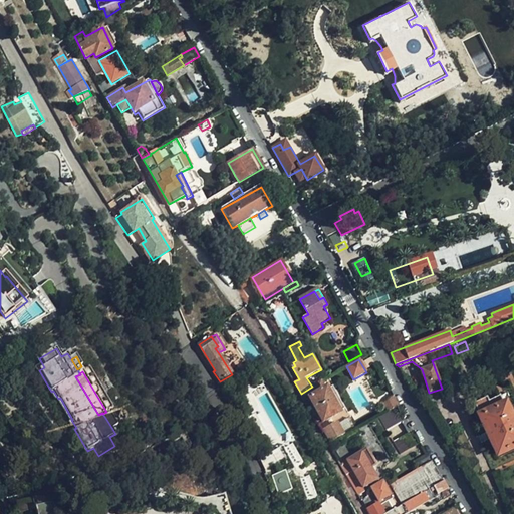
[(301,394),(317,422),(321,420),(323,423),(339,414),(338,412),(326,390),(321,380),(312,387),(301,394)]
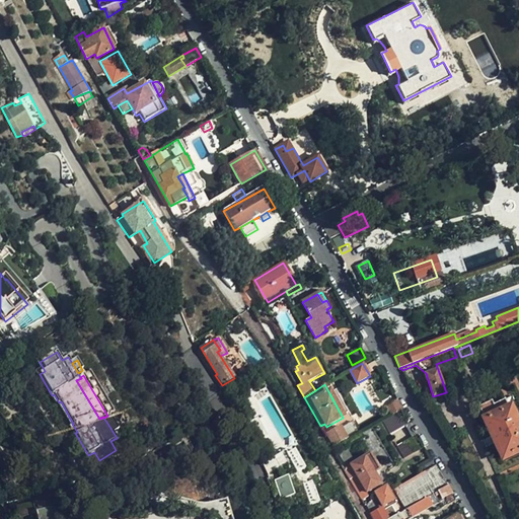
[(329,393),(342,416),(348,413),(336,390),(329,393)]
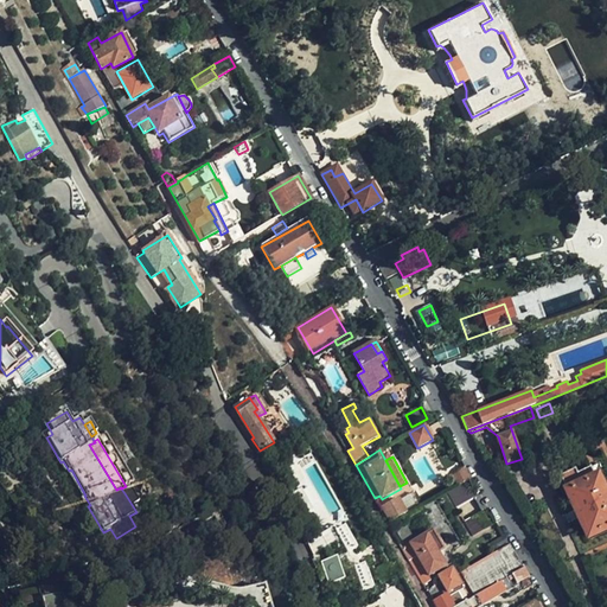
[(592,468),(606,499),(606,475),(601,464),(592,468)]
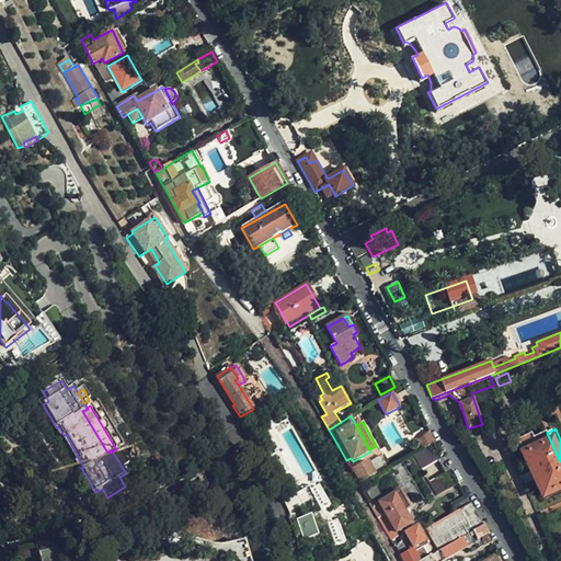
[(426,448),(436,443),(431,433),(421,438),(426,448)]
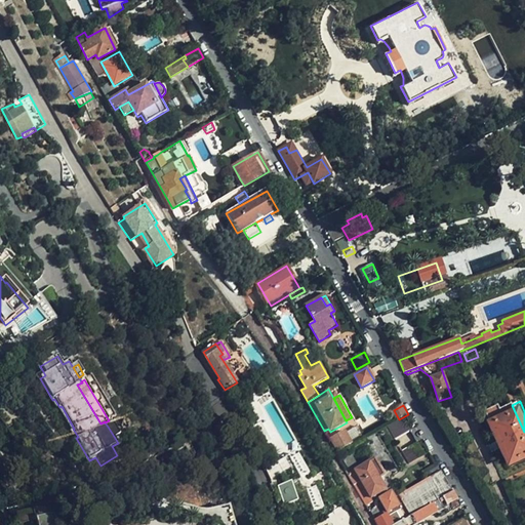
[(510,466),(524,456),(524,432),(512,405),(499,410),(497,406),(485,412),(510,466)]
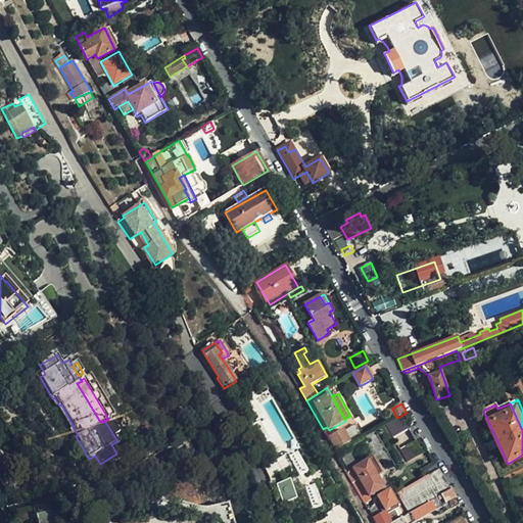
[(402,417),(388,425),(394,437),(409,429),(402,417)]
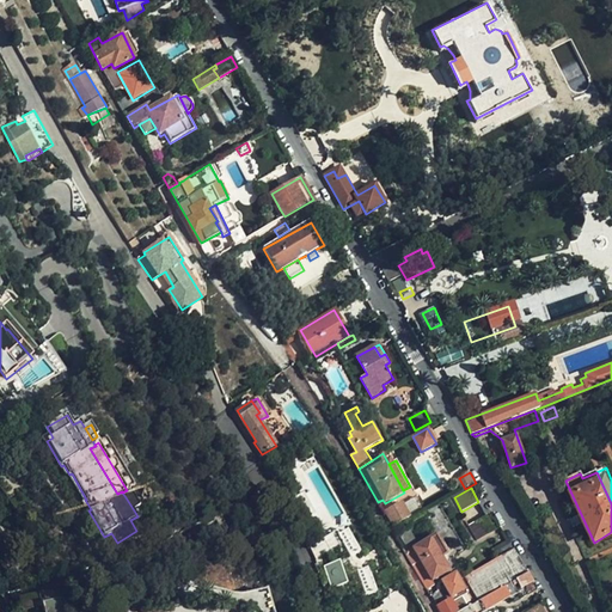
[(133,494),(126,497),(134,510),(140,507),(133,494)]
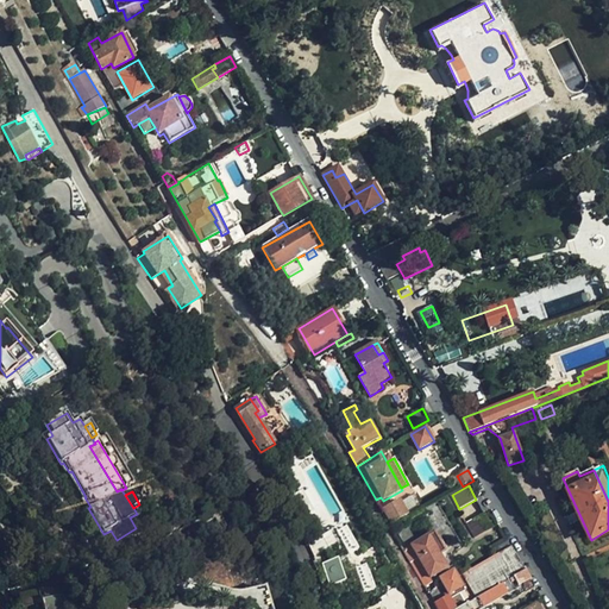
[(305,519),(313,513),(301,493),(292,498),(305,519)]
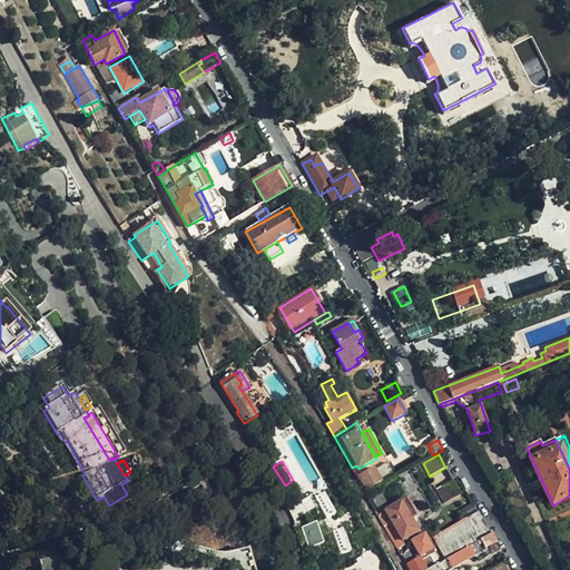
[(374,467),(359,475),(366,490),(382,481),(374,467)]
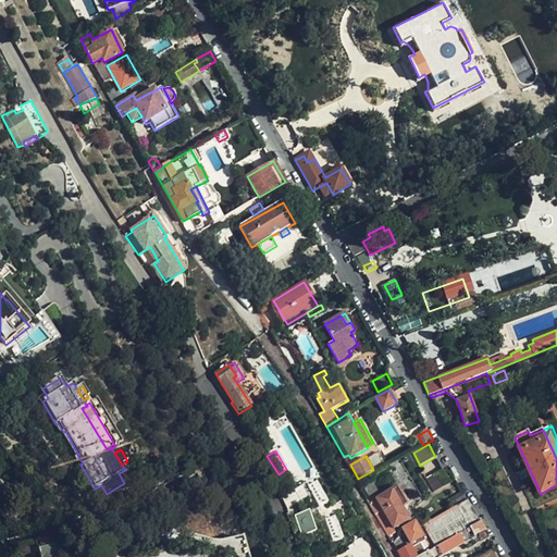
[(443,470),(428,478),(434,491),(450,483),(443,470)]
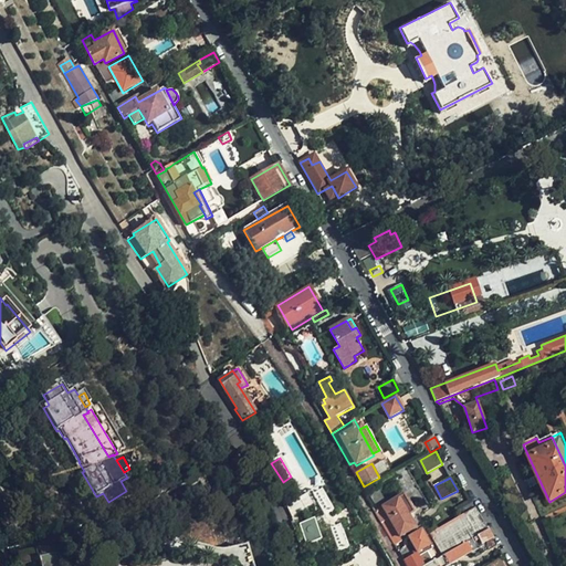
[(315,524),(326,516),(312,494),(293,505),(301,517),(299,519),(313,563),(338,555),(331,532),(318,536),(315,524)]
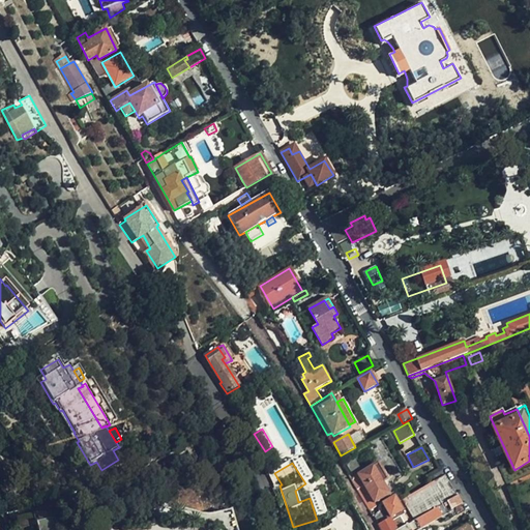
[(357,473),(351,476),(370,510),(376,507),(374,503),(388,496),(383,488),(385,487),(386,483),(384,480),(386,480),(377,464),(358,474),(357,473)]
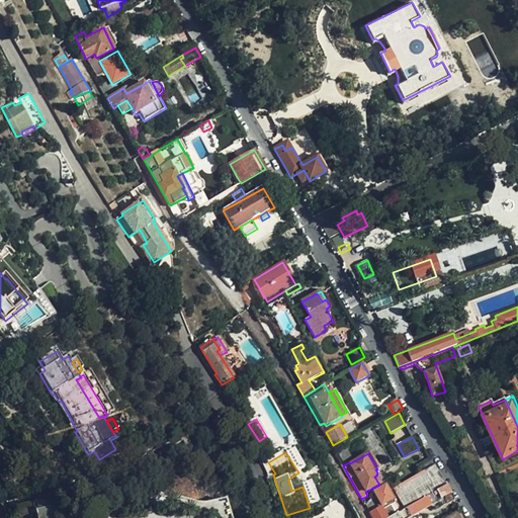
[(434,464),(431,458),(418,465),(422,471),(434,464)]
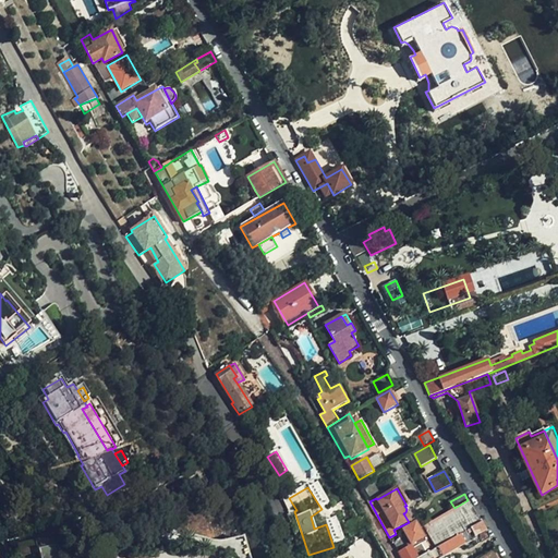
[(481,523),(469,501),(425,526),(437,548),(444,545),(481,523)]
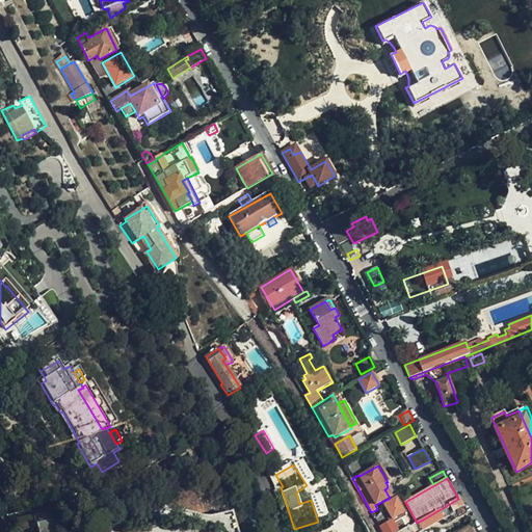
[(384,505),(388,510),(395,523),(402,519),(408,514),(399,498),(384,505)]
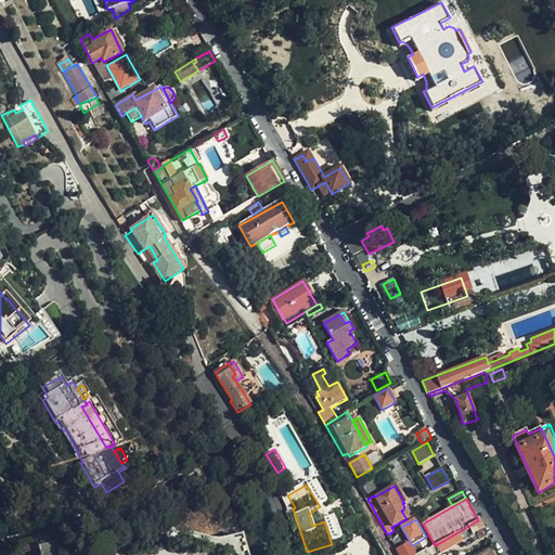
[(483,529),(478,520),(441,542),(447,552),(449,550),(474,537),(473,534),(483,529)]
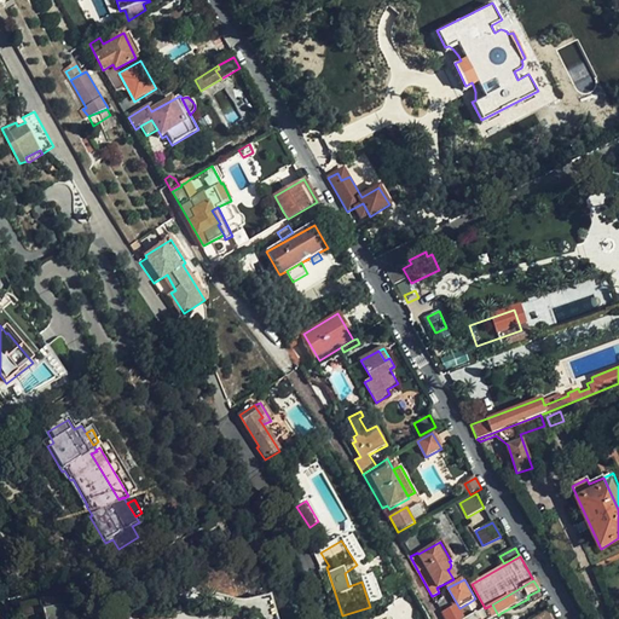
[(69,605),(65,589),(44,596),(45,600),(47,612),(42,613),(44,618),(69,618),(65,606),(69,605)]
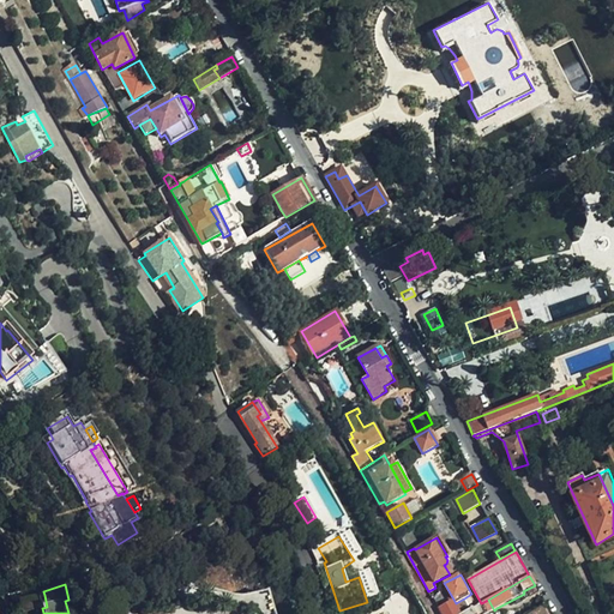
[(19,600),(23,613),(42,608),(47,607),(44,595),(19,600)]
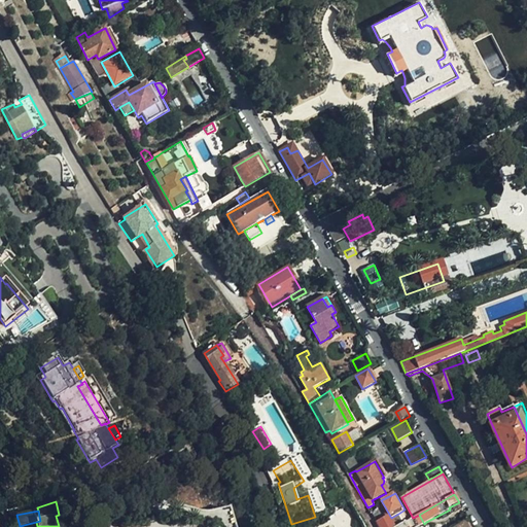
[(395,526),(403,522),(398,514),(391,518),(390,519),(395,526)]
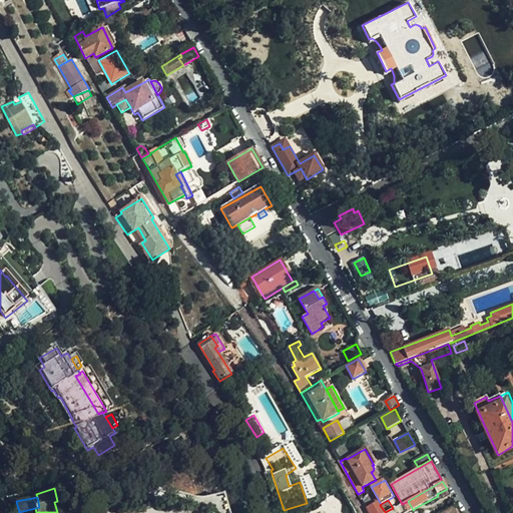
[(408,501),(402,504),(407,512),(418,512),(415,508),(413,510),(408,501)]
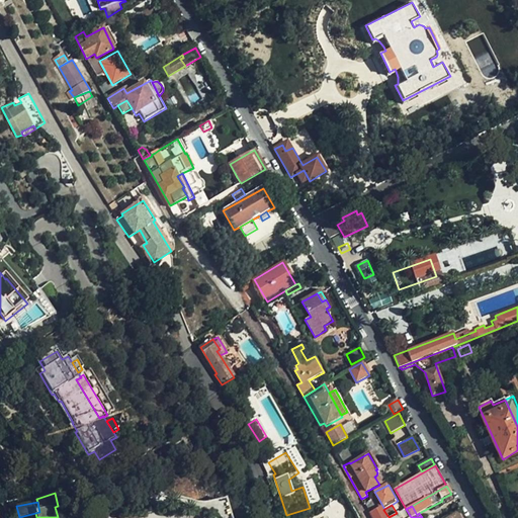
[(369,513),(372,517),(387,517),(389,517),(383,510),(381,507),(369,513)]
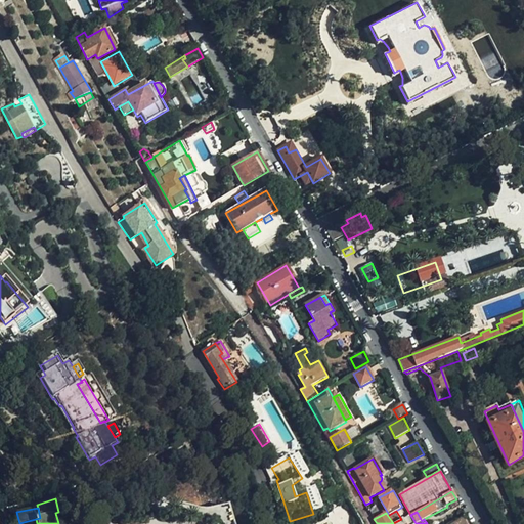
[(416,523),(410,515),(394,523),(416,523)]
